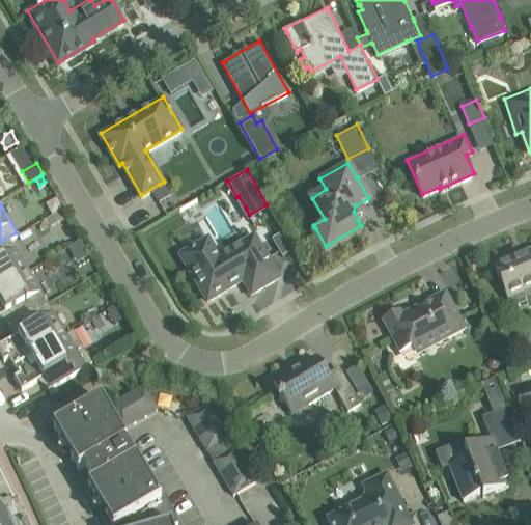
[(49,224),(62,217),(58,210),(45,217),(49,224)]
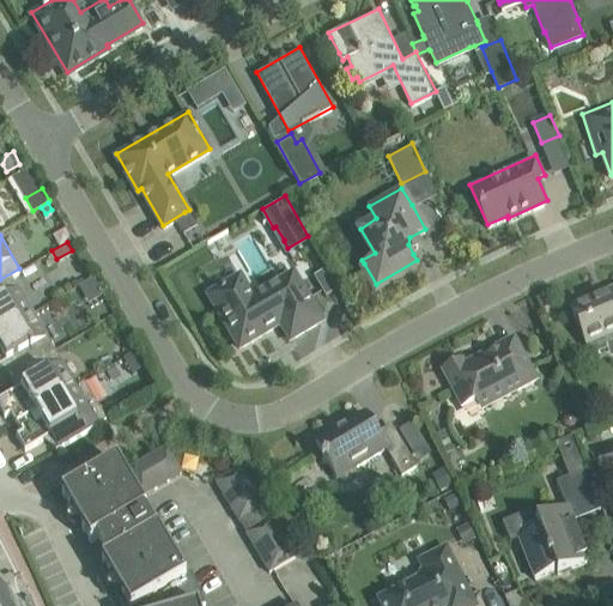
[(0,329),(34,310),(12,274),(20,270),(19,268),(0,279),(0,329)]
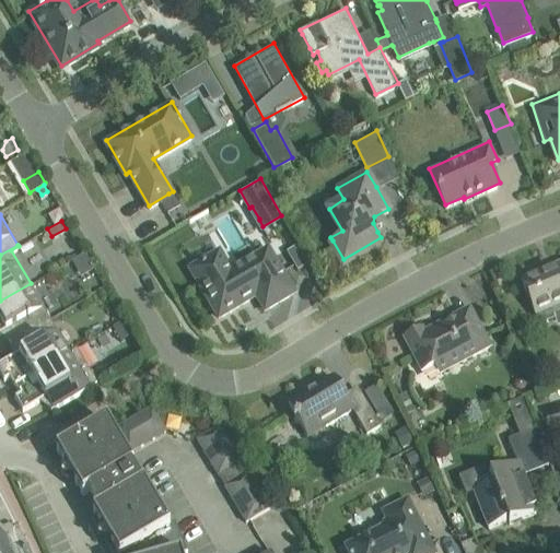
[(256,292),(265,306),(293,290),(268,247),(231,269),(219,249),(190,267),(219,314),(256,292)]
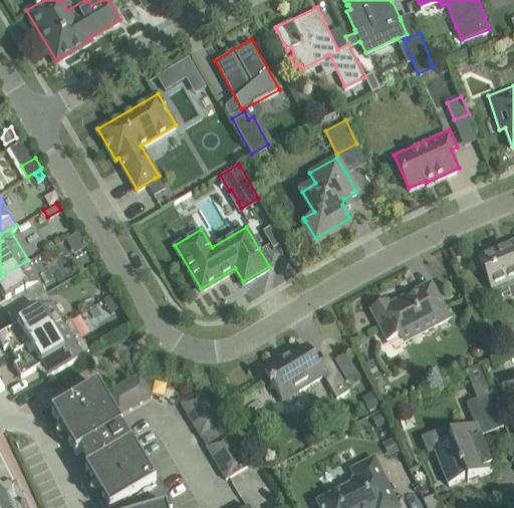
[(501,244),(478,254),(482,263),(486,272),(492,287),(496,295),(509,289),(513,287),(513,241),(502,247),(501,244)]
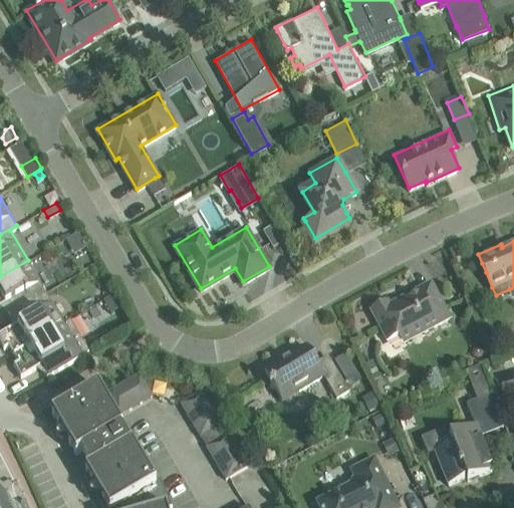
[(0,304),(4,302),(10,312),(46,291),(28,260),(0,276),(0,304)]
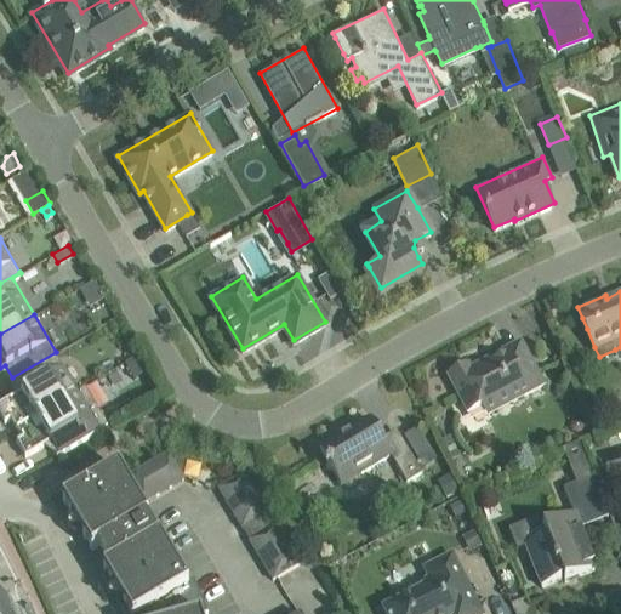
[(533,359),(520,339),(451,376),(468,409),(501,392),(502,393),(513,397),(543,381),(533,359)]
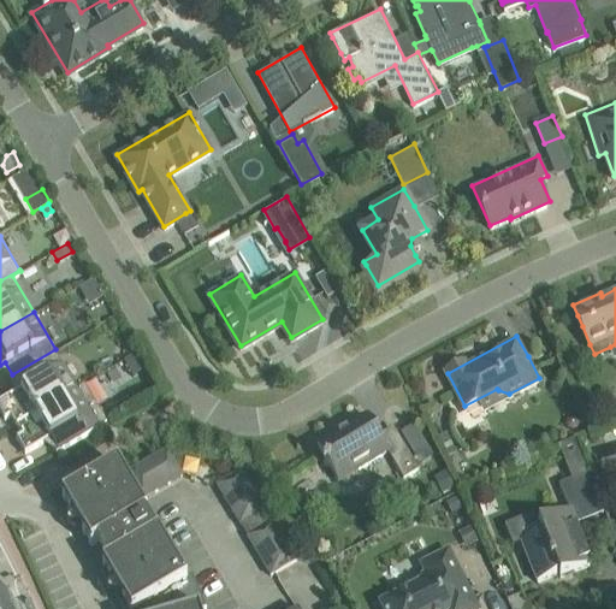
[(0,397),(0,407),(5,415),(10,413),(16,423),(86,380),(84,380),(77,385),(55,349),(12,374),(19,386),(0,397)]
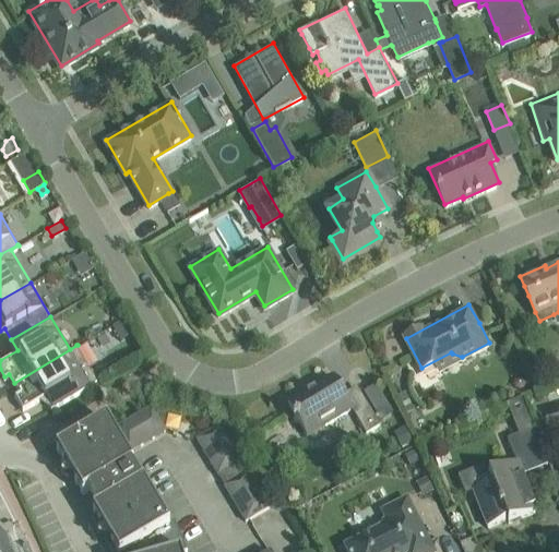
[(45,395),(51,407),(97,380),(78,345),(14,383),(20,391),(14,394),(23,408),(45,395)]
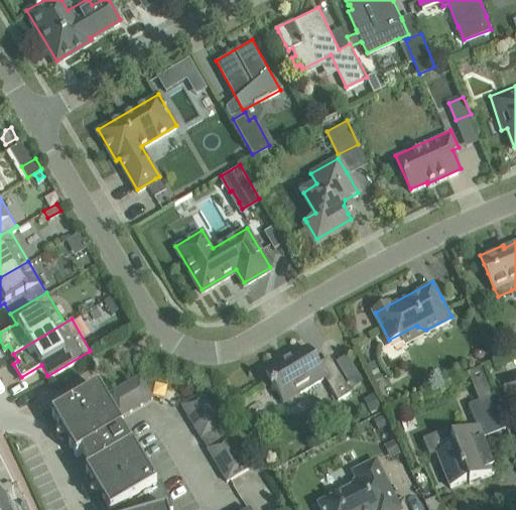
[(307,346),(265,371),(271,381),(272,382),(271,386),(275,387),(283,400),(284,403),(286,404),(289,405),(292,404),(296,403),(298,401),(298,399),(299,396),(298,391),(325,376),(326,375),(317,362),(307,346)]
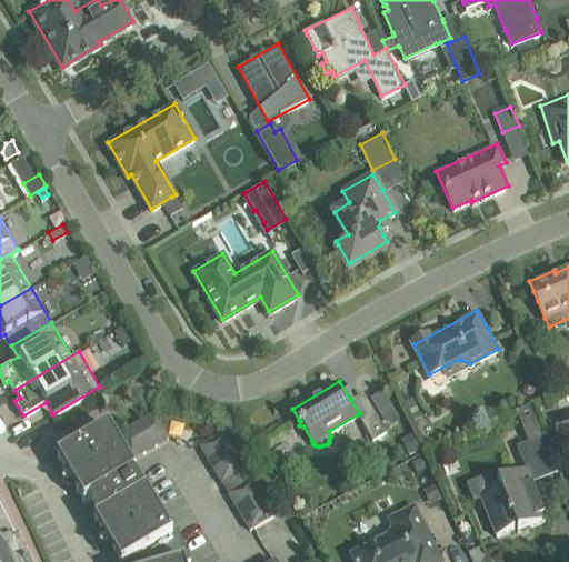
[(530,402),(515,408),(525,433),(540,427),(530,402)]
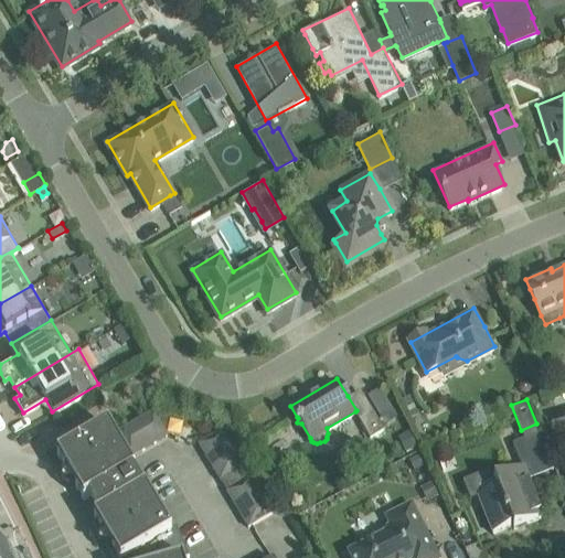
[(275,557),(274,555),(268,557),(187,557),(185,555),(146,483),(138,487),(128,470),(135,465),(129,455),(168,432),(153,408),(115,431),(108,421),(56,451),(65,465),(80,469),(75,482),(84,496),(89,493),(100,510),(94,514),(102,528),(116,532),(113,545),(119,557),(121,557),(127,555),(128,557),(275,557)]
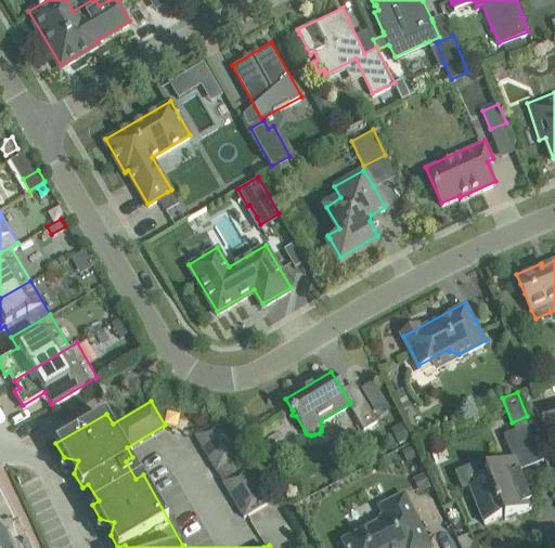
[(368,404),(355,412),(363,426),(376,418),(368,404)]
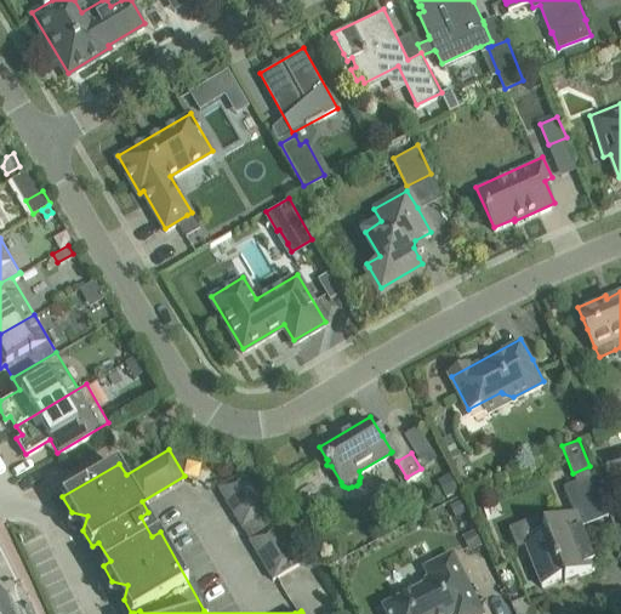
[(245,470),(218,485),(232,506),(273,576),(300,561),(245,470)]
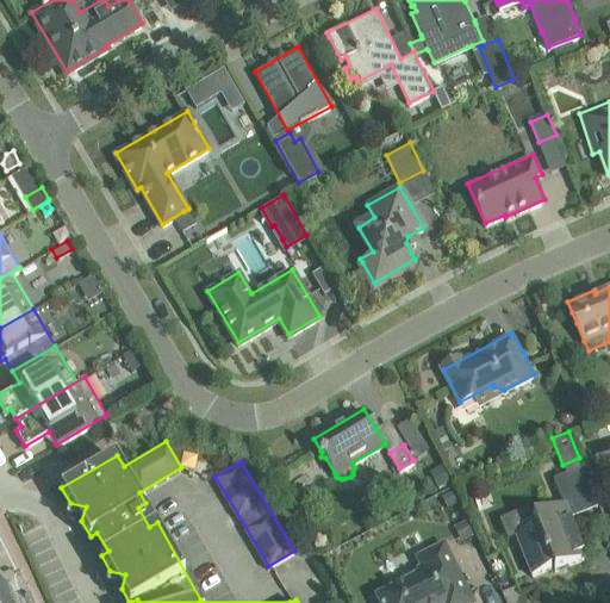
[(573,468),(554,476),(559,489),(578,482),(573,468)]
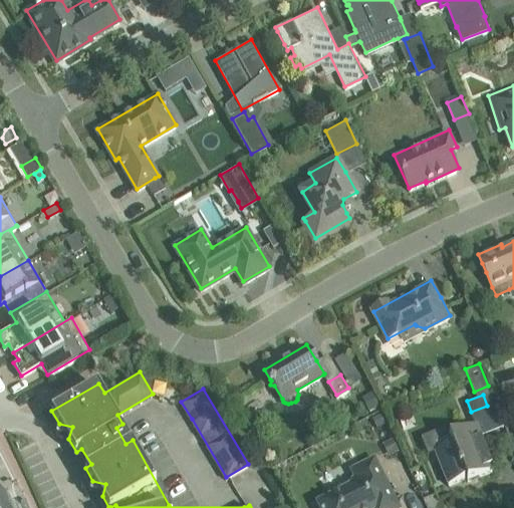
[(379,412),(372,415),(377,425),(383,421),(379,412)]
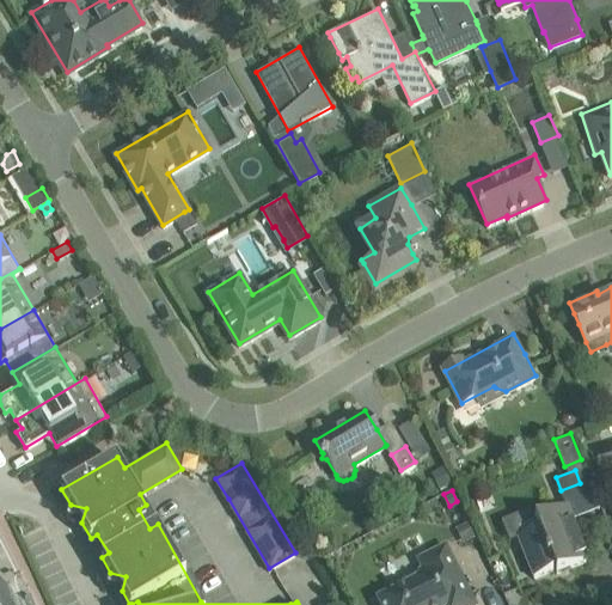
[(567,502),(534,515),(539,526),(518,535),(534,575),(555,566),(556,569),(588,556),(567,502)]
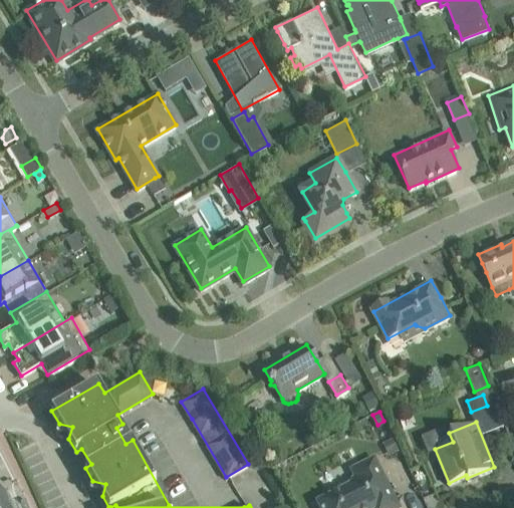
[(354,481),(346,485),(316,500),(320,507),(397,507),(401,506),(392,489),(374,455),(349,467),(354,481)]
